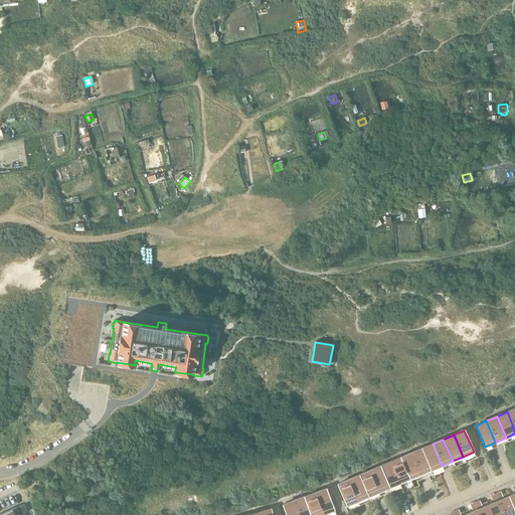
[(433,444),(421,449),(432,470),(442,466),(433,444)]
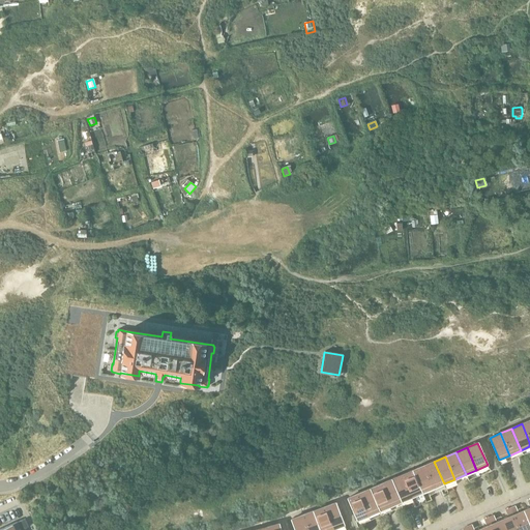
[(434,462),(423,466),(433,489),(444,483),(434,462)]
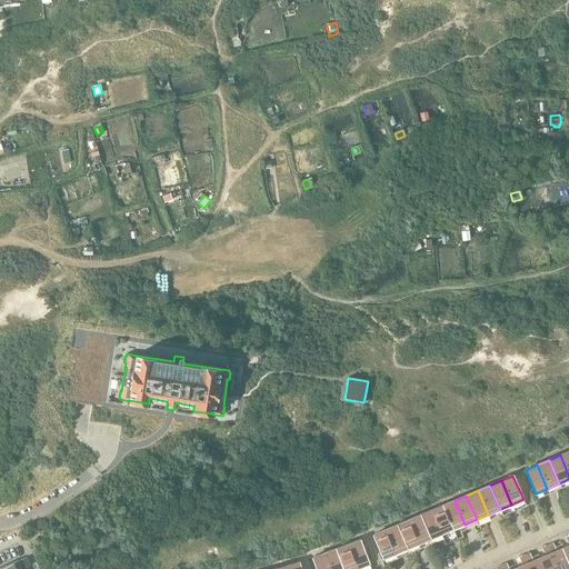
[(455,500),(442,506),(453,529),(465,525),(455,500)]
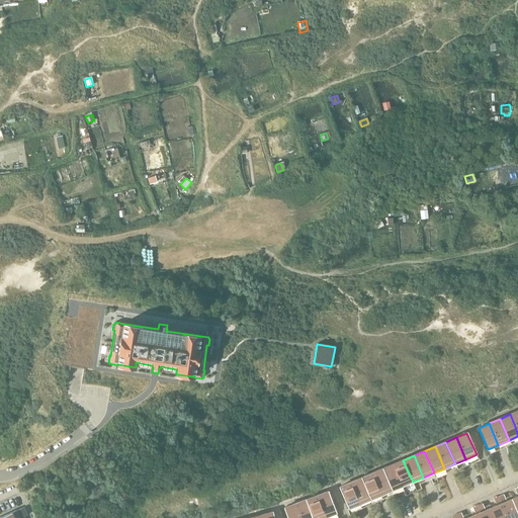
[(403,460),(393,464),(402,486),(413,482),(403,460)]
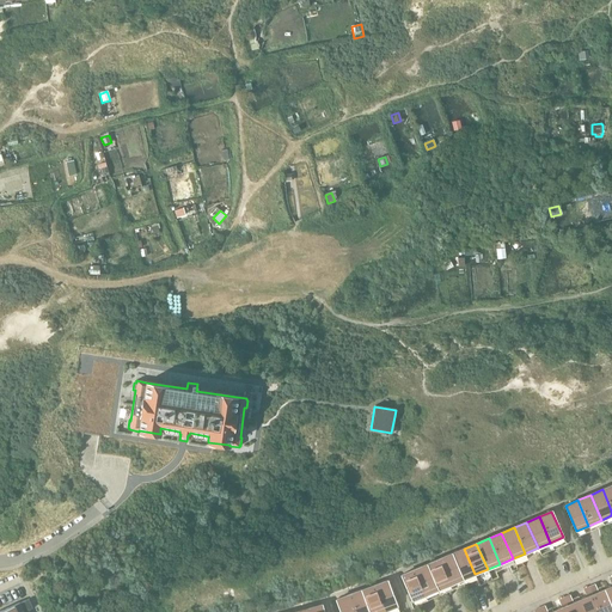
[(464,549),(451,554),(463,580),(475,574),(464,549)]
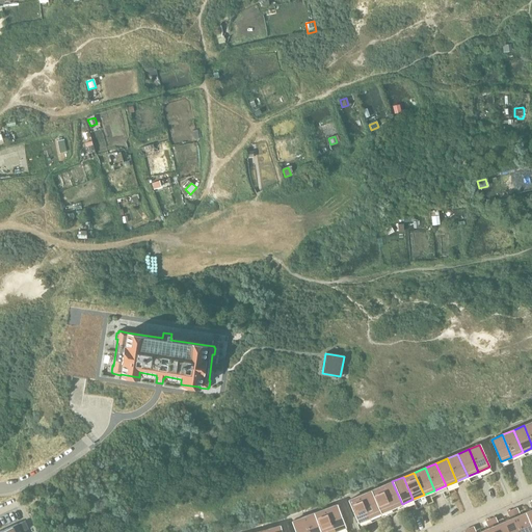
[(392,481),(381,486),(391,508),(402,504),(392,481)]
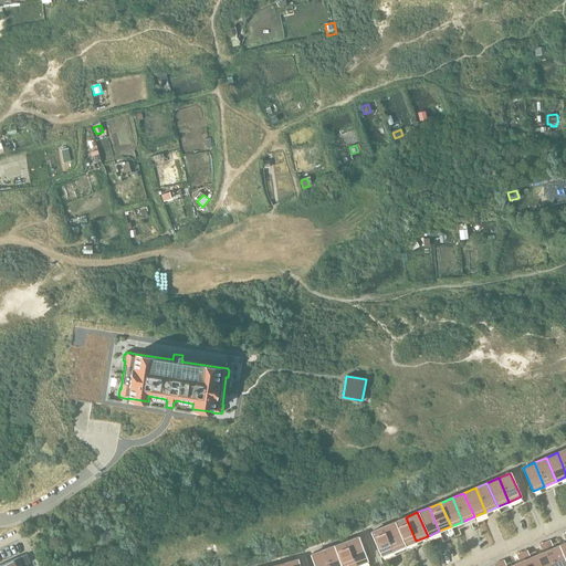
[(406,517),(395,522),(405,546),(416,541),(406,517)]
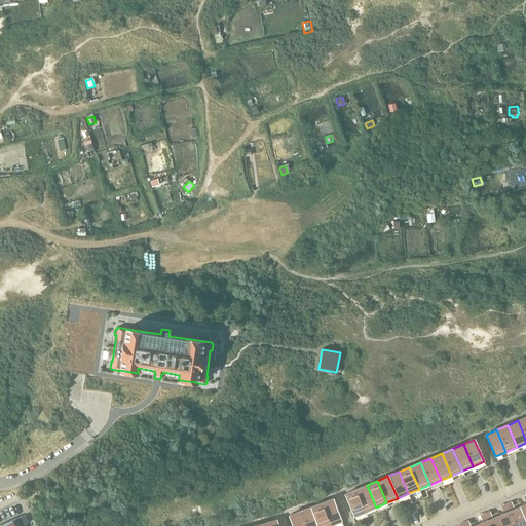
[(367,485),(355,490),(365,512),(376,508),(367,485)]
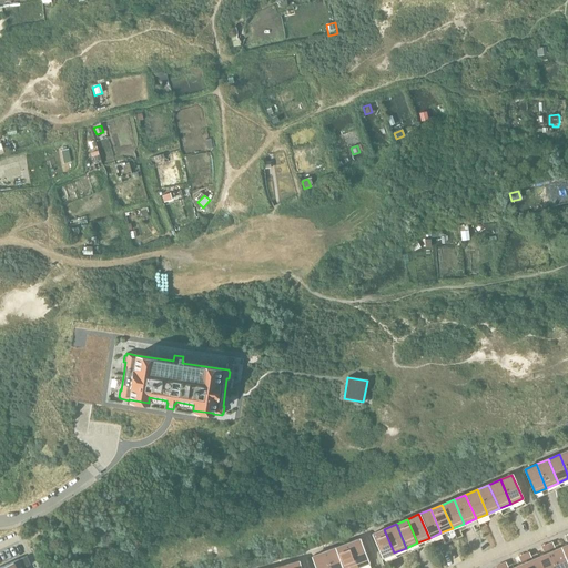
[(394,553),(384,529),(372,534),(383,558),(394,553)]
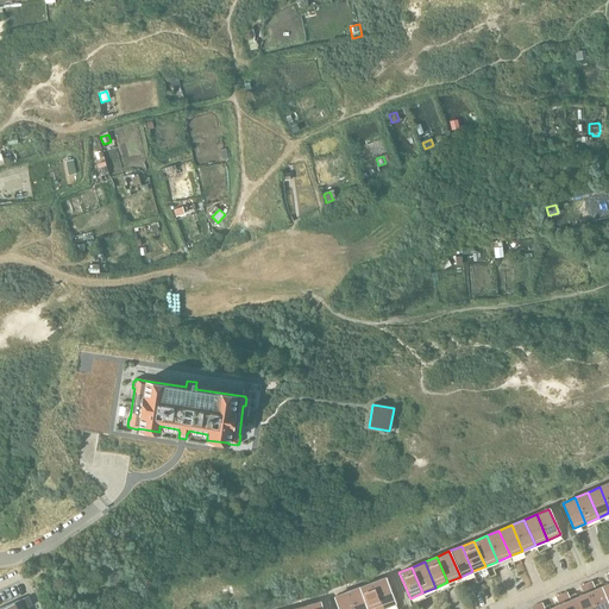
[(385,578),(372,583),(382,608),(395,604),(385,578)]
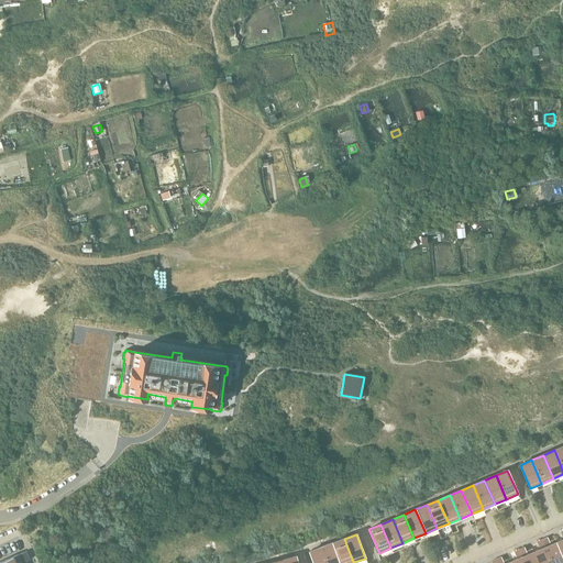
[(344,539),(332,543),(340,562),(352,562),(353,562),(344,539)]
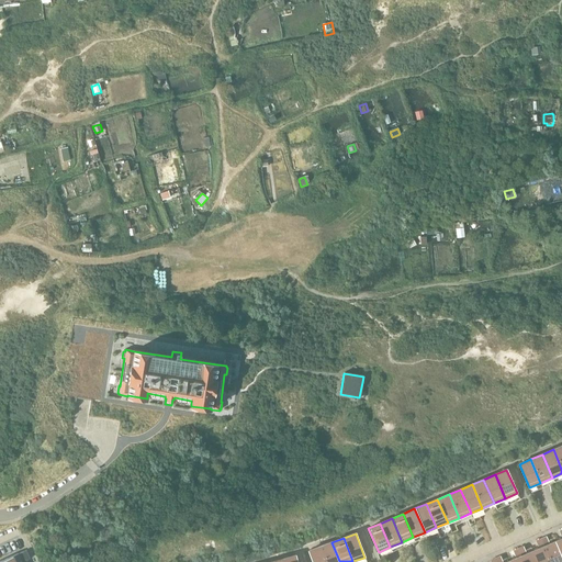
[(561,557),(555,541),(544,547),(550,561),(558,561),(561,560),(561,557)]
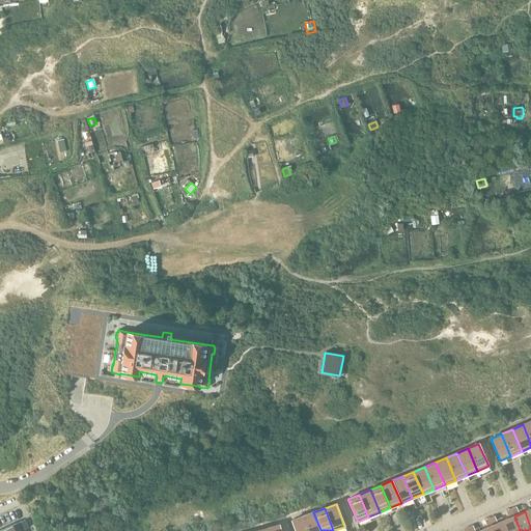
[(320,530),(313,512),(303,516),(307,530),(320,530)]
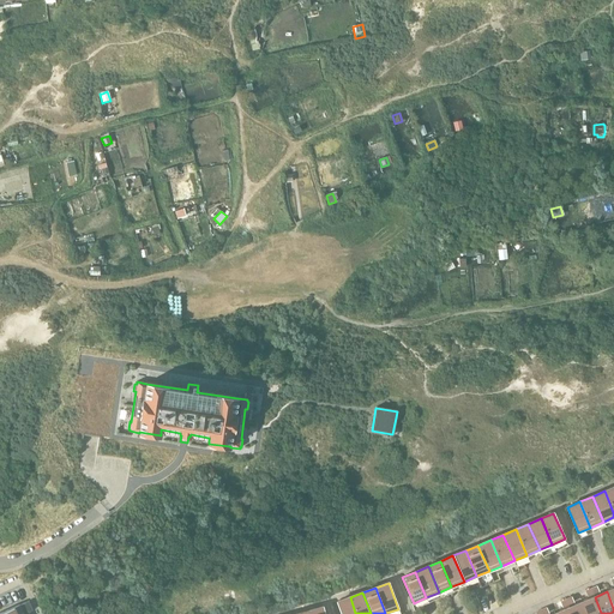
[(355,613),(350,597),(337,602),(341,613),(355,613)]
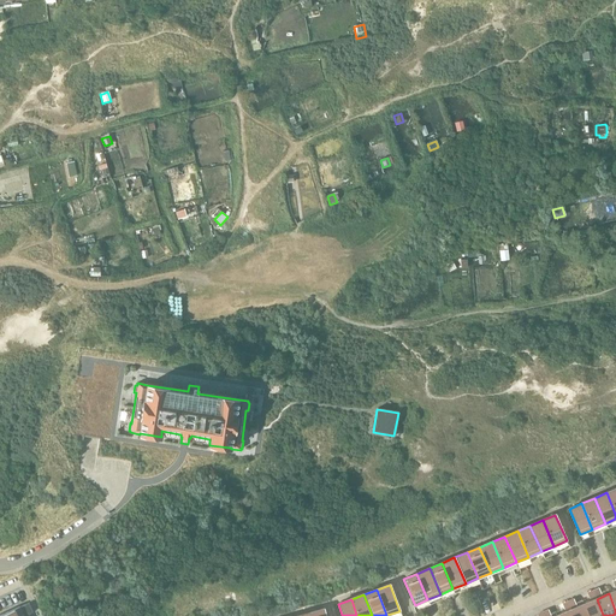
[(603,615),(597,599),(584,604),(588,615),(603,615)]
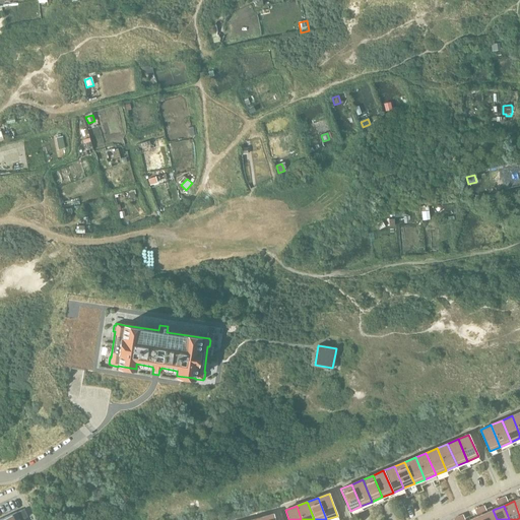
[(24,510),(18,512),(22,519),(27,517),(24,510)]
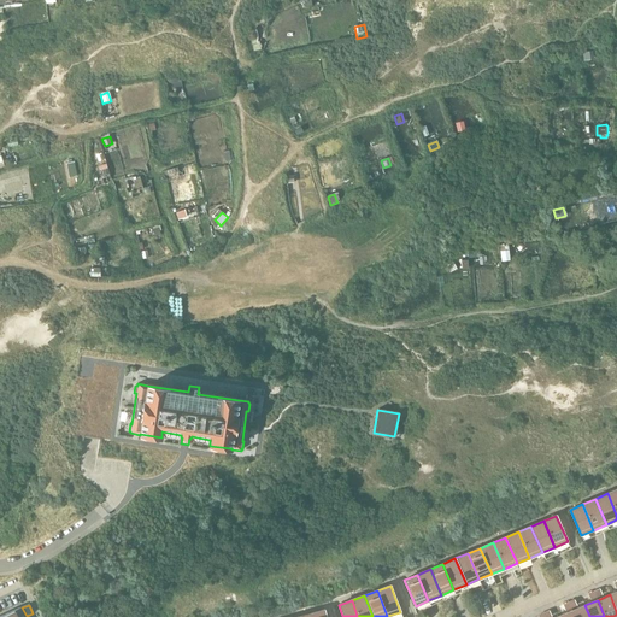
[(589,616),(585,605),(573,611),(574,616),(589,616)]
